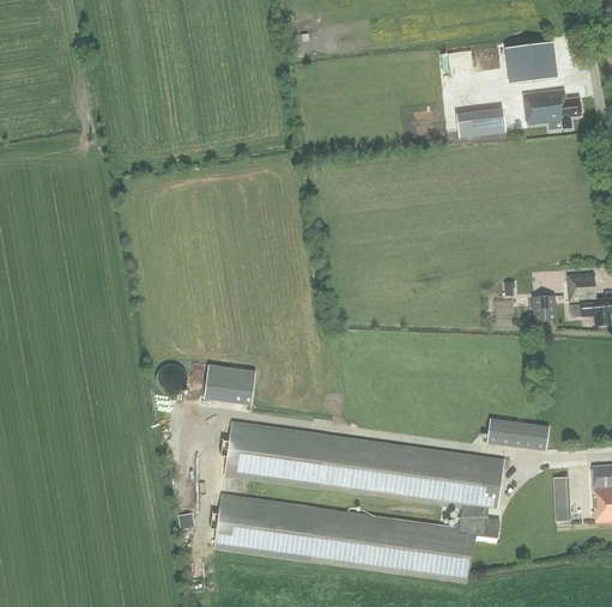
[(552,37),(503,43),(508,79),(556,73),(552,37)]
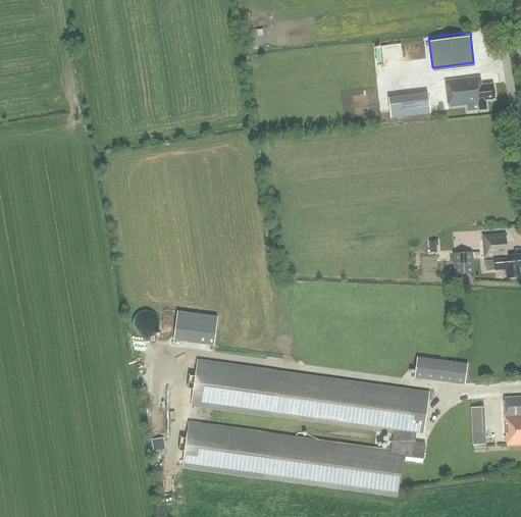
[(480,72),(445,76),(448,103),(466,100),(467,107),(485,104),(484,96),(495,94),(492,80),(481,81),(480,72)]
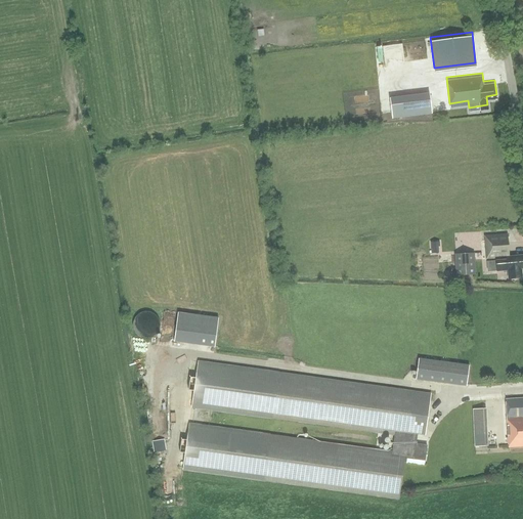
[(399,93),(389,94),(391,114),(401,113),(399,93)]
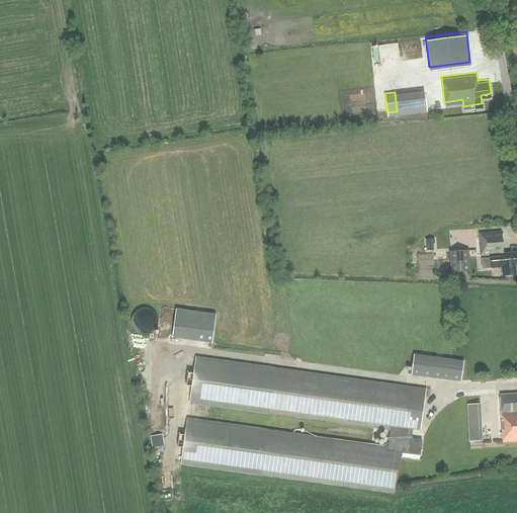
[(499,250),(499,252),(490,253),(491,263),(501,262),(502,271),(515,270),(514,261),(516,260),(516,247),(503,249),(501,227),(478,229),(480,252),(499,250)]
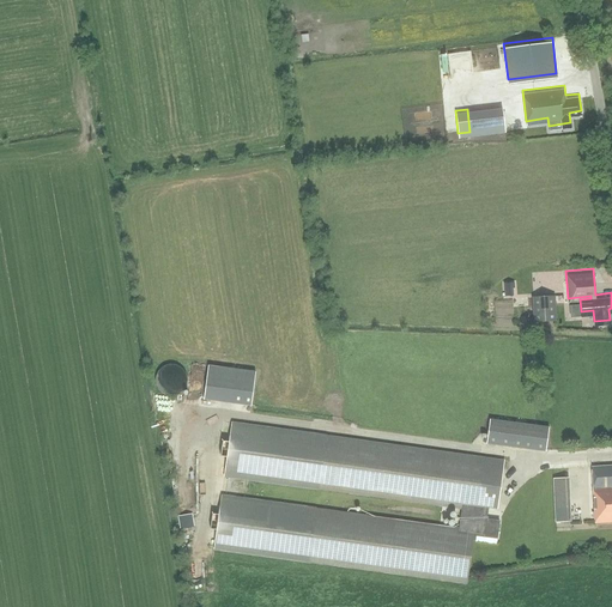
[(531,291),(532,317),(556,315),(553,290),(531,291)]
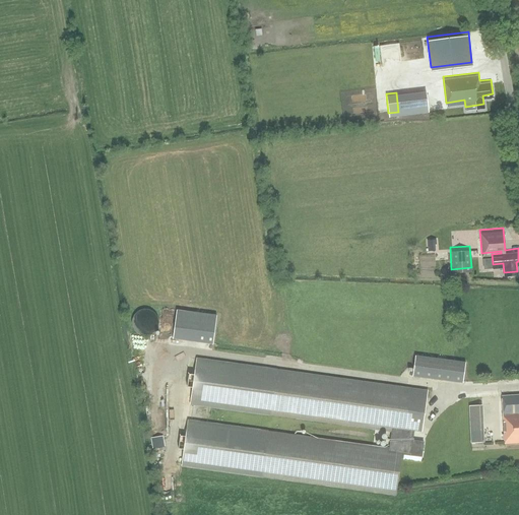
[(137,329),(142,330),(147,330),(152,327),(155,323),(156,318),(156,313),(153,309),(149,305),(145,304),(140,304),(135,306),(132,310),(130,315),(130,321),(133,326),(137,329)]
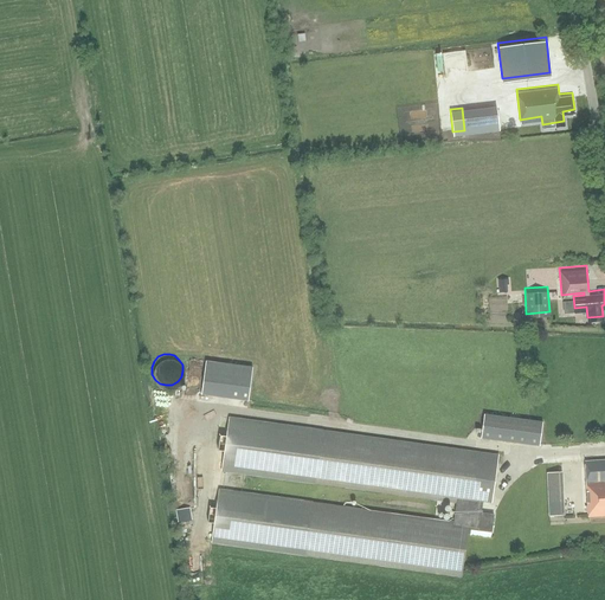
[(204,356),(199,388),(246,395),(250,362),(204,356)]
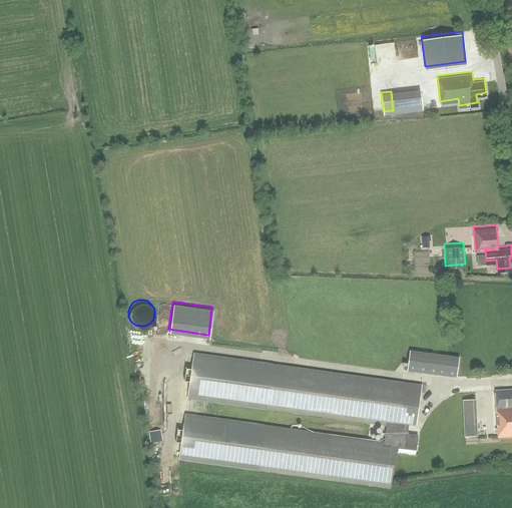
[(456,374),(458,354),(409,347),(406,367),(456,374)]
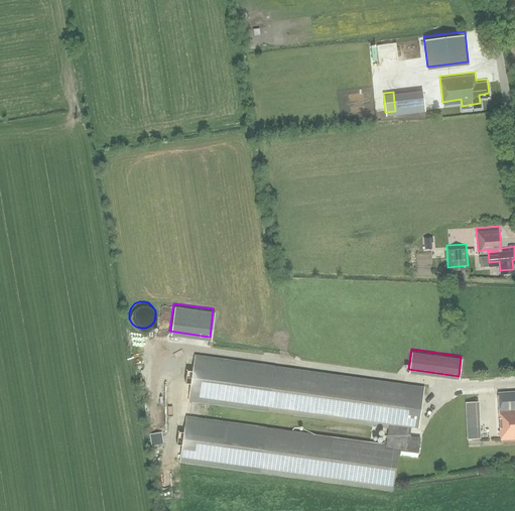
[(408,431),(410,422),(417,424),(423,383),(194,351),(191,367),(186,366),(184,379),(189,379),(187,397),(387,424),(385,438),(185,411),(182,428),(177,427),(175,440),(181,441),(179,458),(259,469),(392,487),(398,446),(416,449),(418,433),(408,431)]
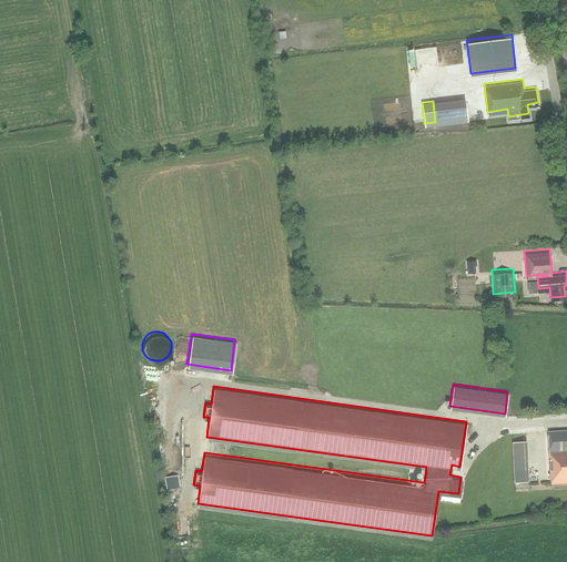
[(566,426),(548,428),(547,428),(550,477),(566,476),(566,426)]
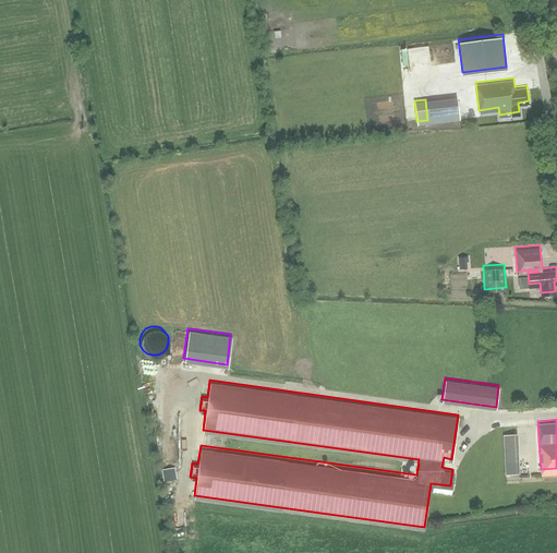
[(504,459),(518,458),(517,430),(503,430),(504,459)]
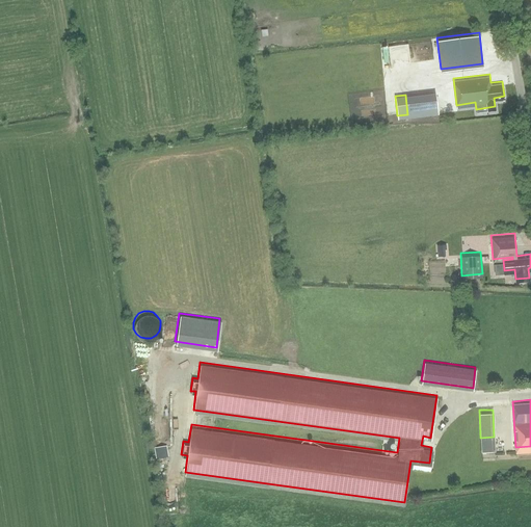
[(480,438),(481,449),(495,448),(494,437),(480,438)]
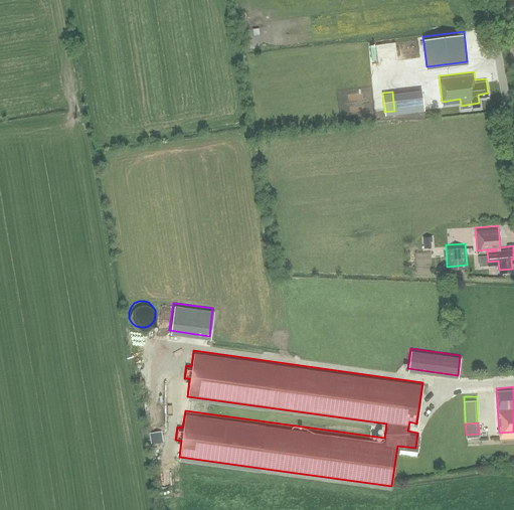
[(154,439),(165,437),(164,427),(152,429),(154,439)]
